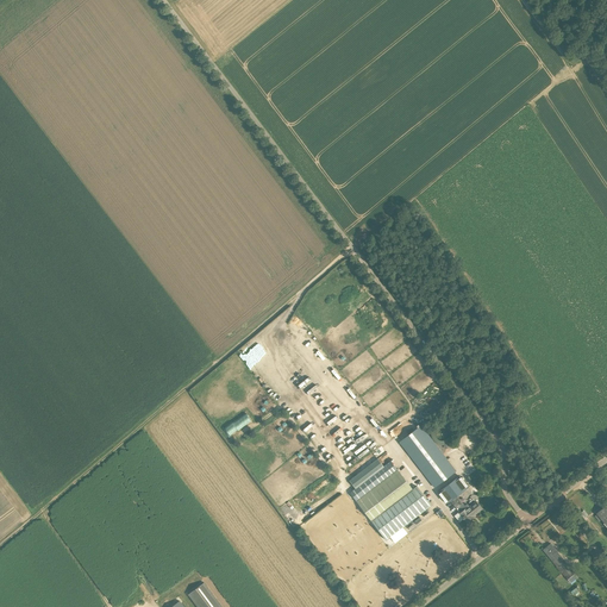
[(279,386),(269,393),(275,400),(285,393),(279,386)]
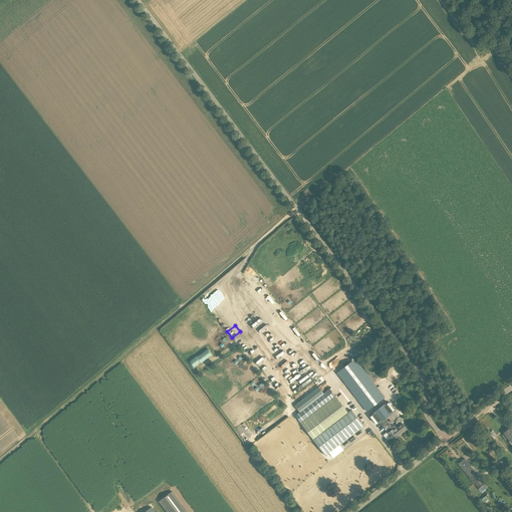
[(335,374),(364,413),(382,400),(352,361),(335,374)]
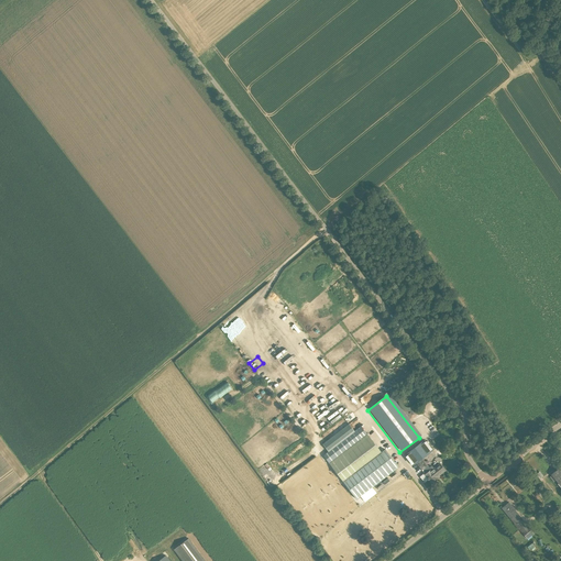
[(305,417),(295,425),(297,427),(306,419),(305,417)]
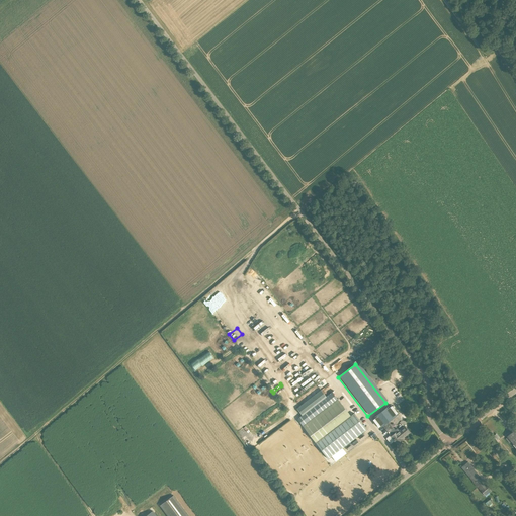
[(301,417),(325,399),(320,392),(295,410),(301,417)]
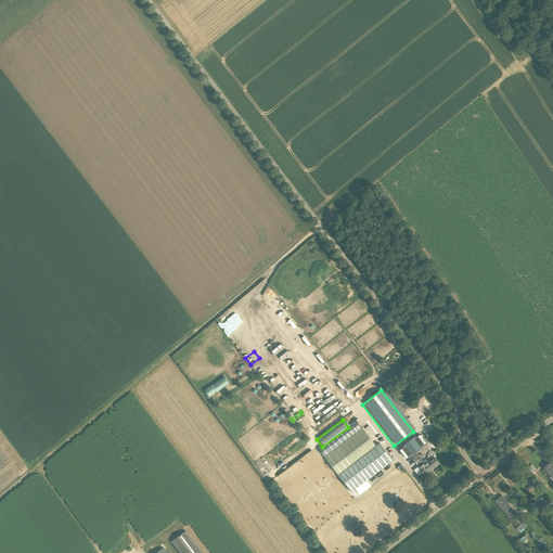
[(322,458),(349,494),(351,492),(355,490),(358,488),(364,483),(368,480),(391,462),(377,445),(374,448),(359,429),(322,458)]
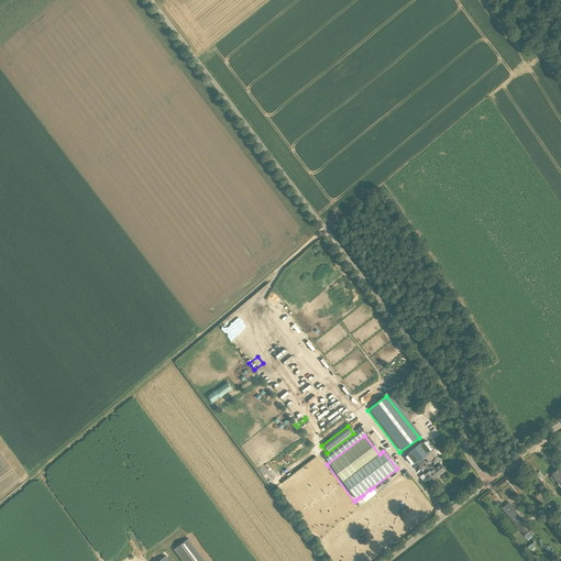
[(419,461),(430,453),(430,452),(430,451),(424,443),(422,442),(403,458),(404,459),(409,466),(410,466),(411,468),(414,465),(419,461)]
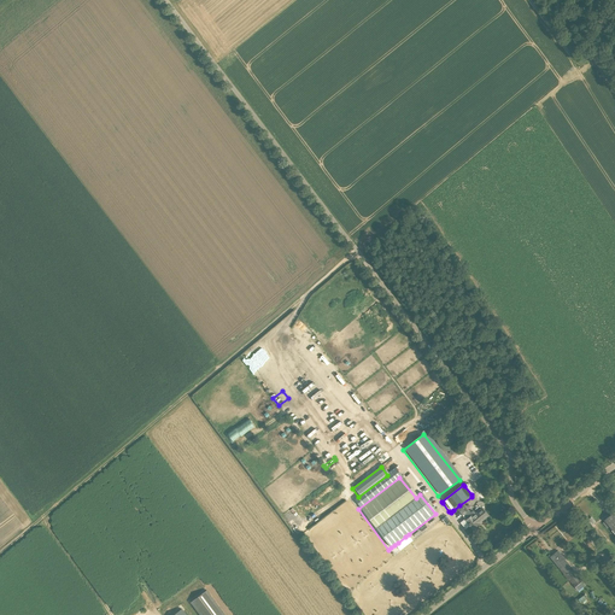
[(463,532),(467,528),(468,529),(468,528),(472,532),(478,527),(476,526),(481,521),(486,517),(482,514),(480,510),(474,516),(470,519),(468,515),(460,505),(454,510),(463,522),(458,526),(463,532)]
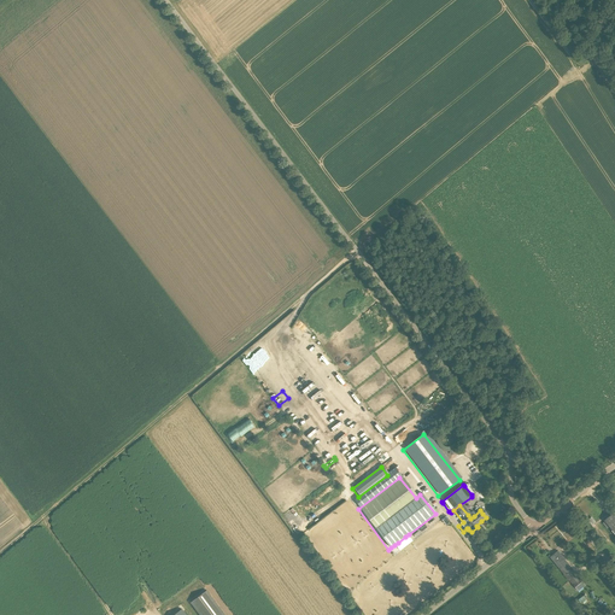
[(614,537),(614,511),(602,522),(614,537)]
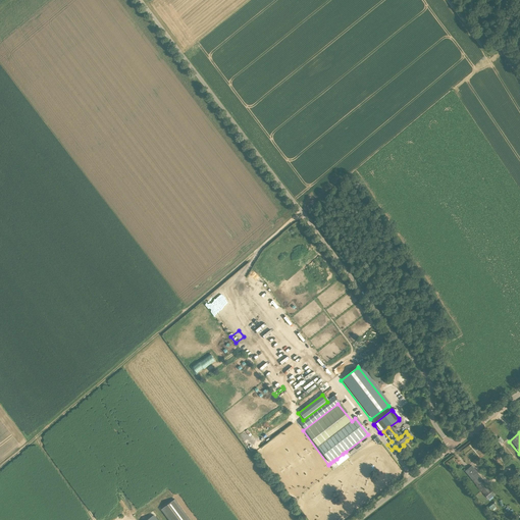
[(477,458),(481,454),(471,444),(461,453),(468,460),(470,458),(469,456),(467,458),(466,456),(468,454),(470,456),(473,454),(477,458)]
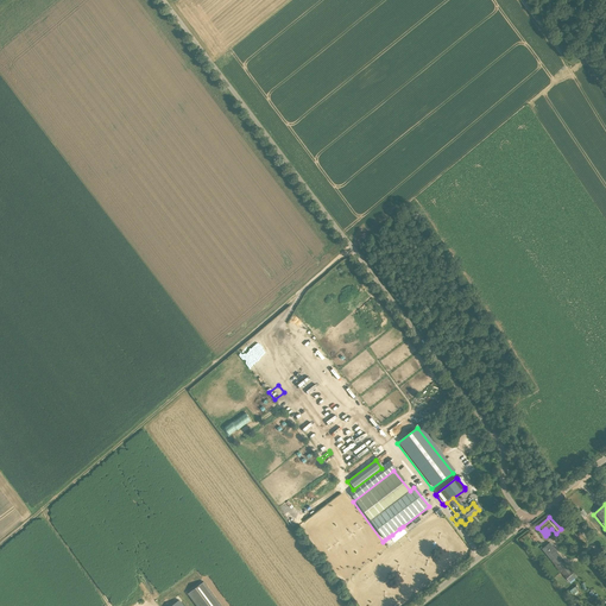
[(568,575),(560,565),(562,563),(549,547),(547,545),(544,547),(540,551),(567,585),(574,579),(570,573),(568,575)]
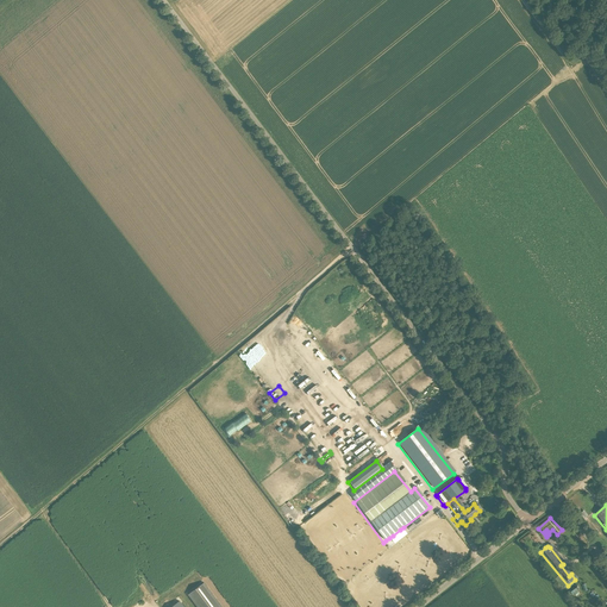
[(219,606),(202,584),(186,596),(193,606),(219,606)]
